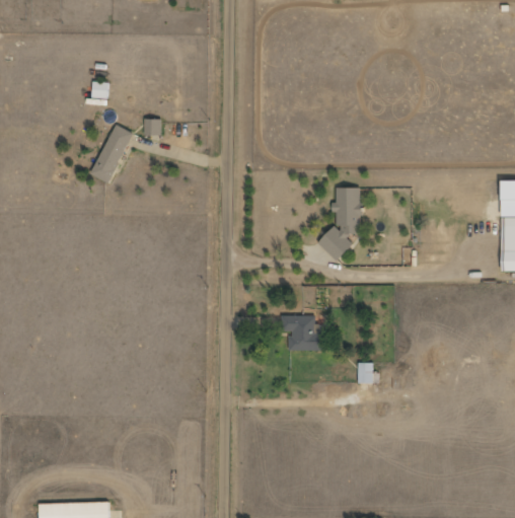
[(106,98),(107,82),(91,81),(90,97),(106,98)]
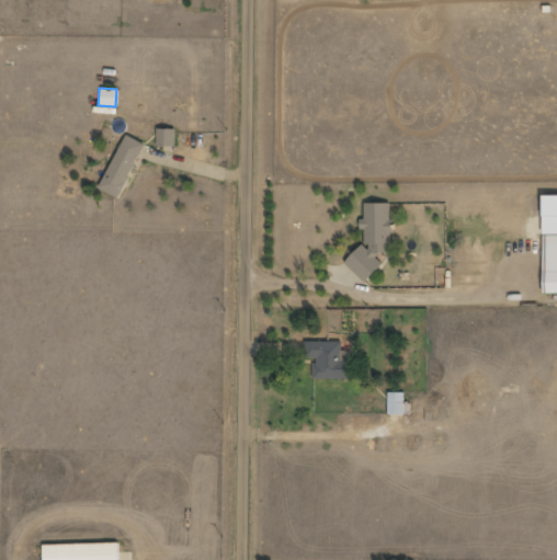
[(173,128),(156,128),(155,145),(172,146),(173,128)]
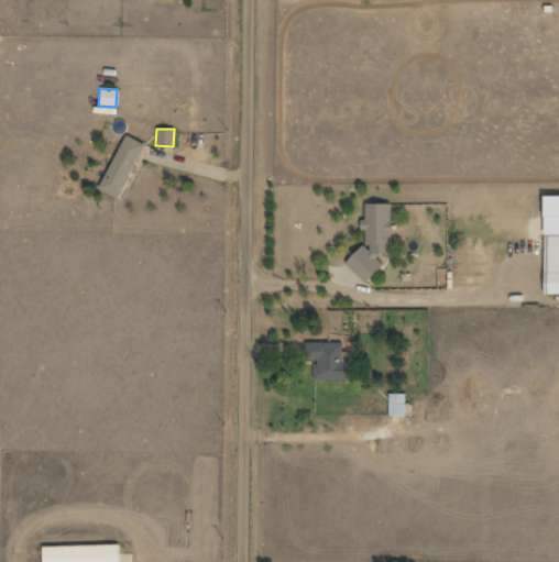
[(143,143),(123,134),(98,189),(118,198),(143,143)]
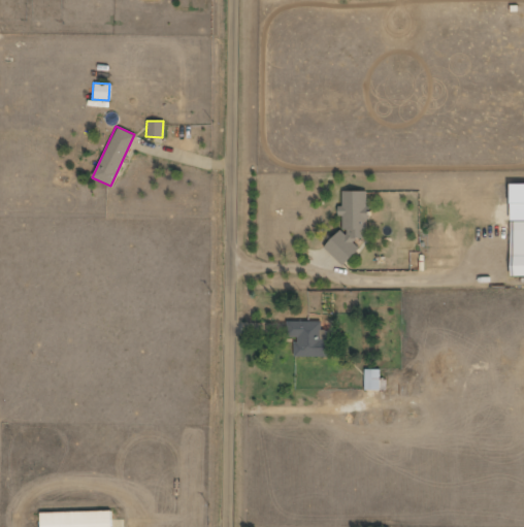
[(523,183),(510,183),(509,220),(523,220),(523,183)]
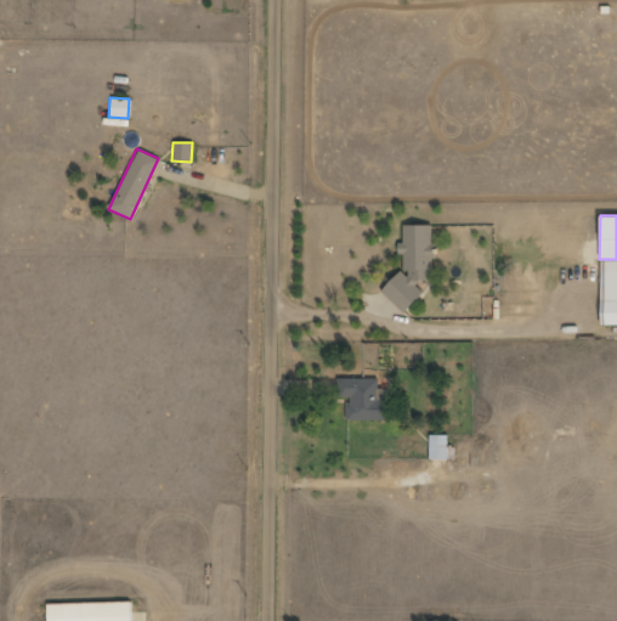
[(394,304),(415,304),(415,281),(431,281),(431,224),(401,224),(401,242),(396,242),(395,253),(394,253),(394,304)]
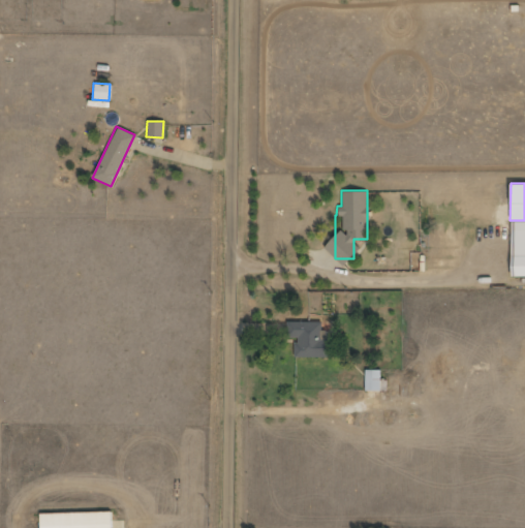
[(524,221),(510,221),(511,276),(524,275),(524,221)]
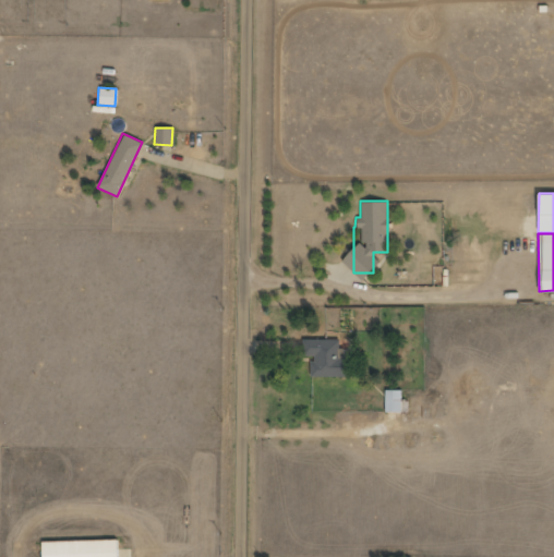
[(309,376),(348,376),(348,358),(339,358),(339,339),(301,339),(300,355),(310,355),(309,376)]
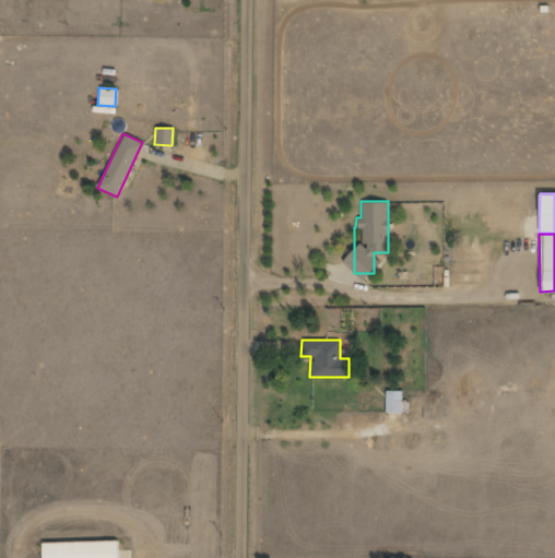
[(400,390),(384,390),(382,412),(400,413),(400,390)]
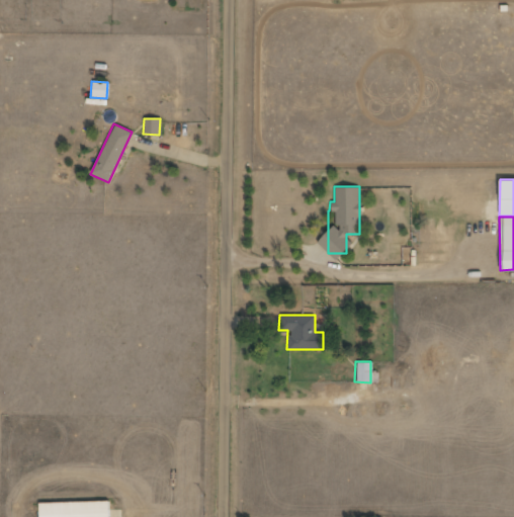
[(38,516),(108,516),(108,501),(38,502),(38,516)]
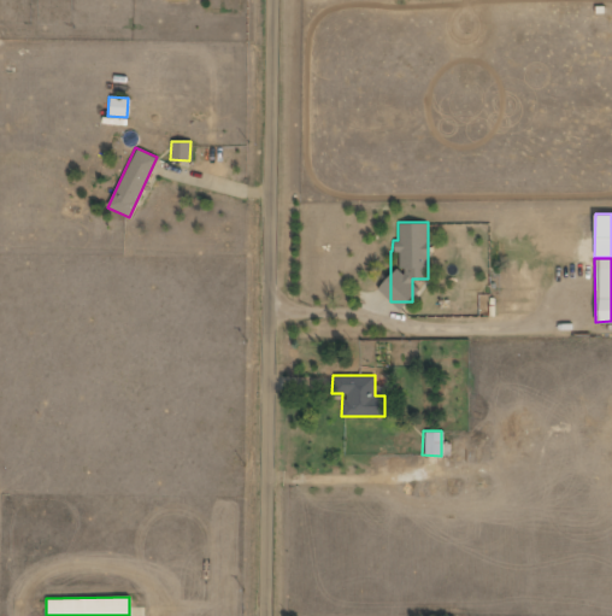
All buildings are outlined.
